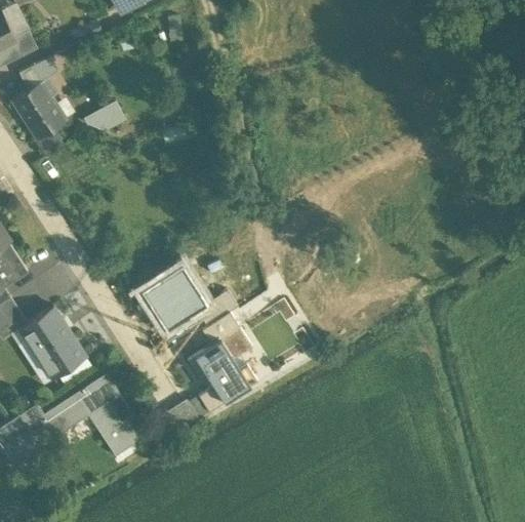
[(115,0),(120,10),(142,0),(115,0)]
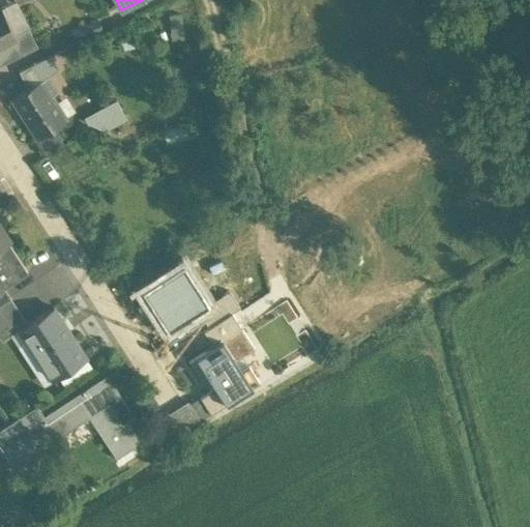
[(1,11),(0,11),(0,68),(37,50),(28,31),(15,38),(1,11)]
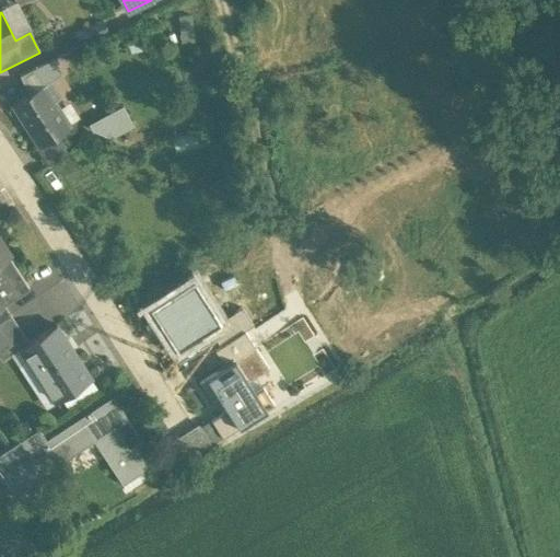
[(191,18),(182,18),(183,43),(193,43),(191,18)]
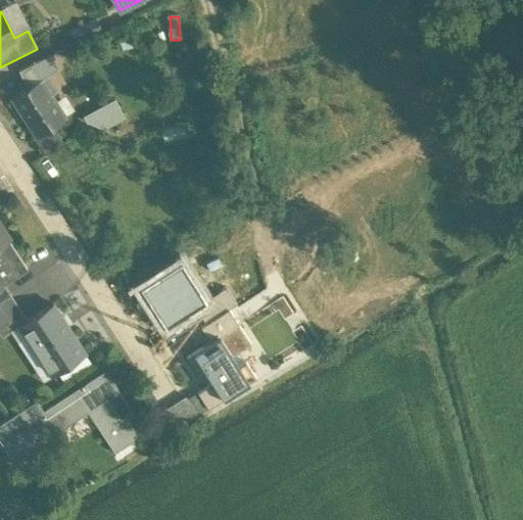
[(34,63),(41,79),(59,71),(51,55),(34,63)]
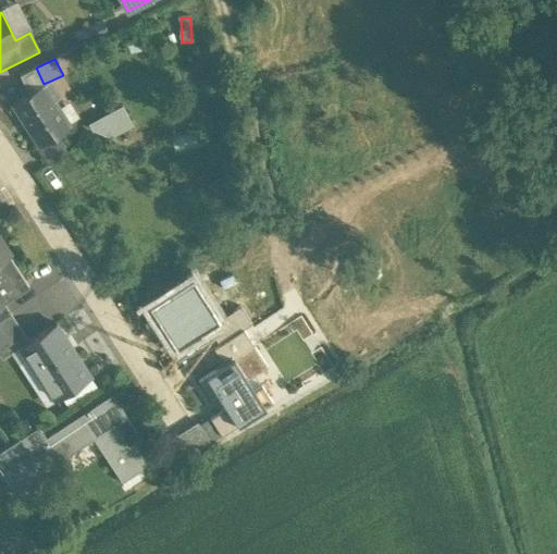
[(24,78),(35,93),(45,85),(34,71),(24,78)]
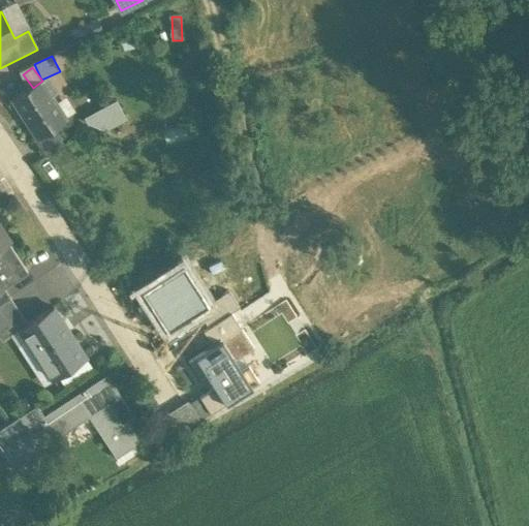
[(47,81),(12,102),(36,140),(37,141),(54,129),(65,122),(49,96),(54,92),(47,81)]
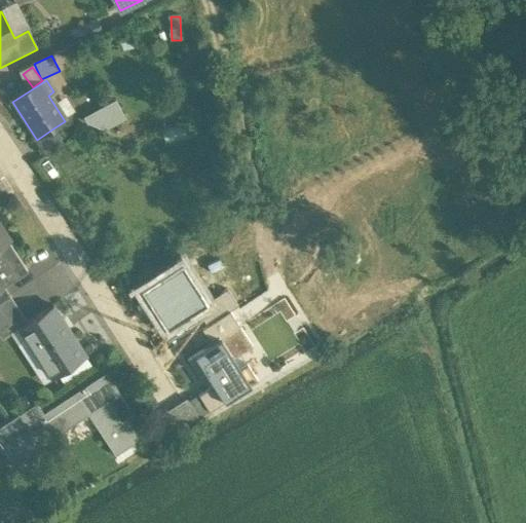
[(84,115),(94,137),(126,123),(117,102),(84,115)]
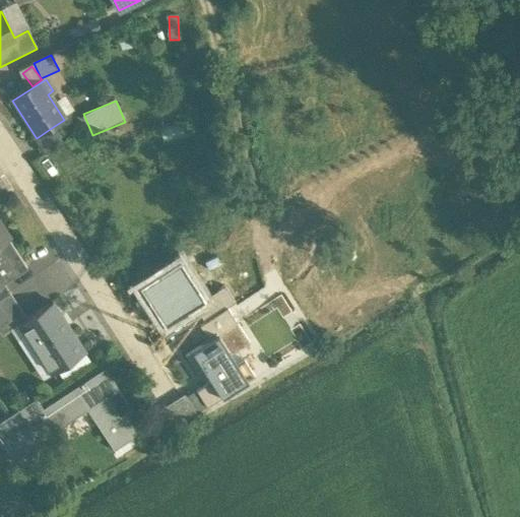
[(53,127),(37,138),(36,137),(33,139),(41,152),(61,139),(53,127)]
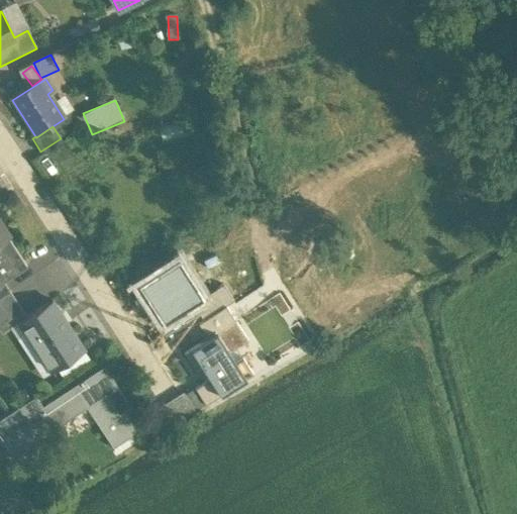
[(0,244),(7,240),(10,238),(0,222),(0,244)]
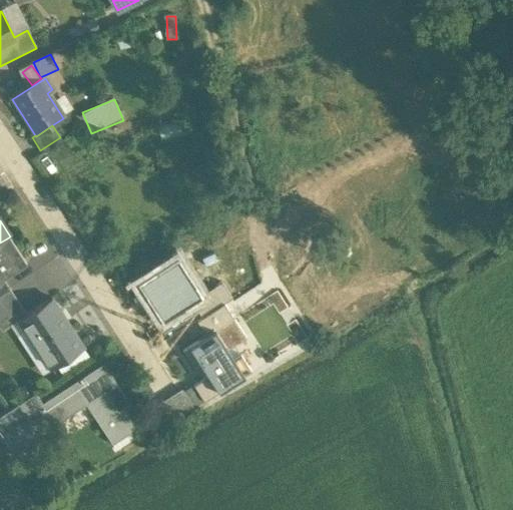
[(7,238),(0,242),(0,283),(4,282),(25,267),(7,238)]
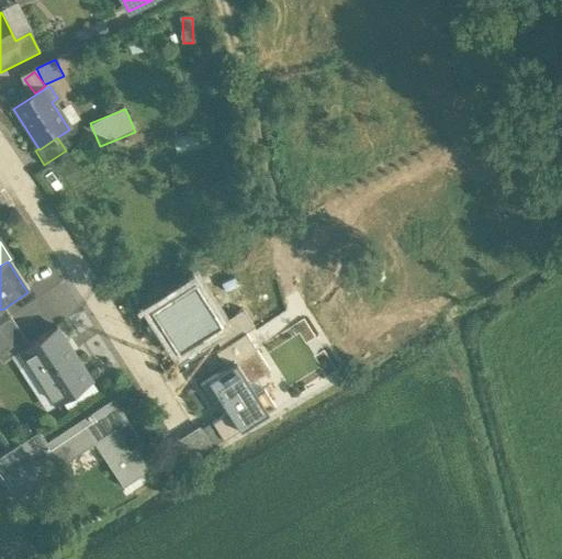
[(195,283),(159,306),(176,331),(171,334),(183,351),(211,334),(223,325),(195,283)]
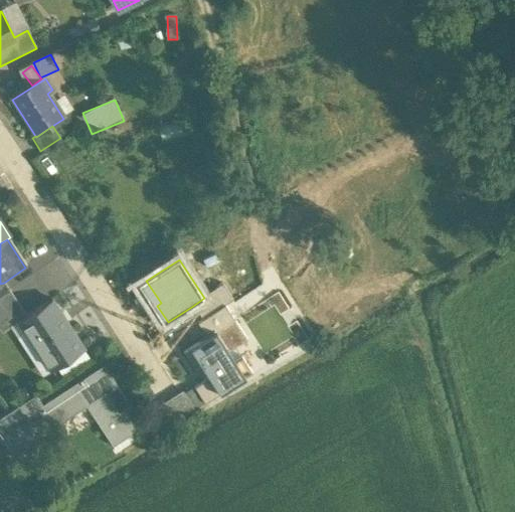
[(4,283),(0,284),(0,299),(10,293),(4,283)]
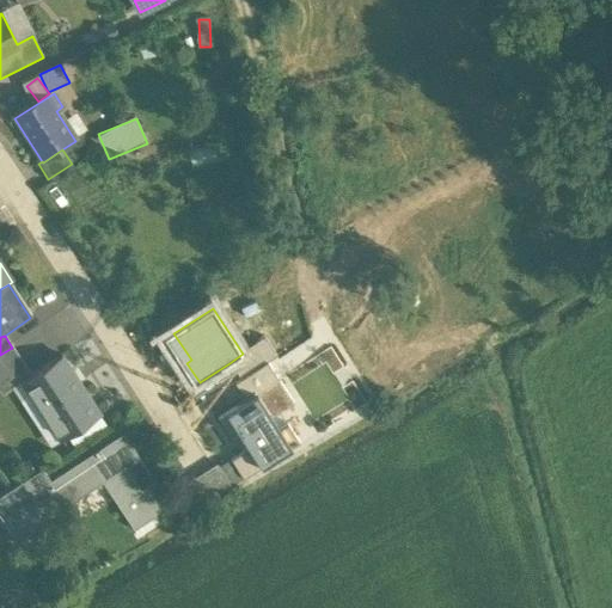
[(243,354),(230,363),(242,380),(268,363),(275,357),(264,341),(243,354)]
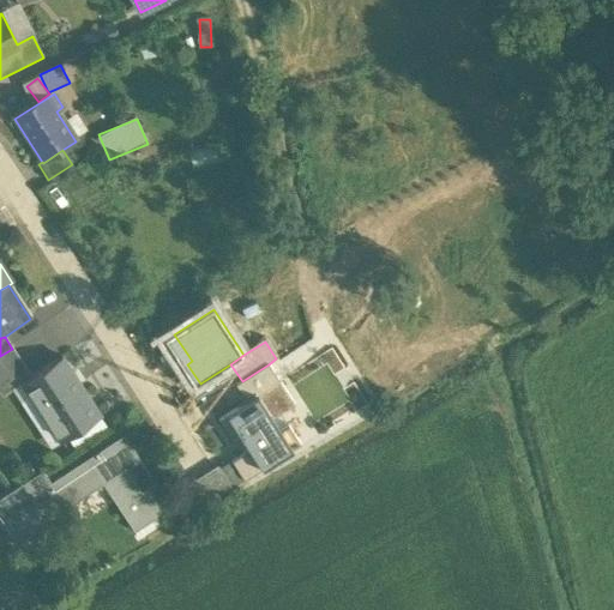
[(12,349),(0,356),(0,394),(2,399),(24,385),(24,384),(23,384),(32,379),(12,349)]
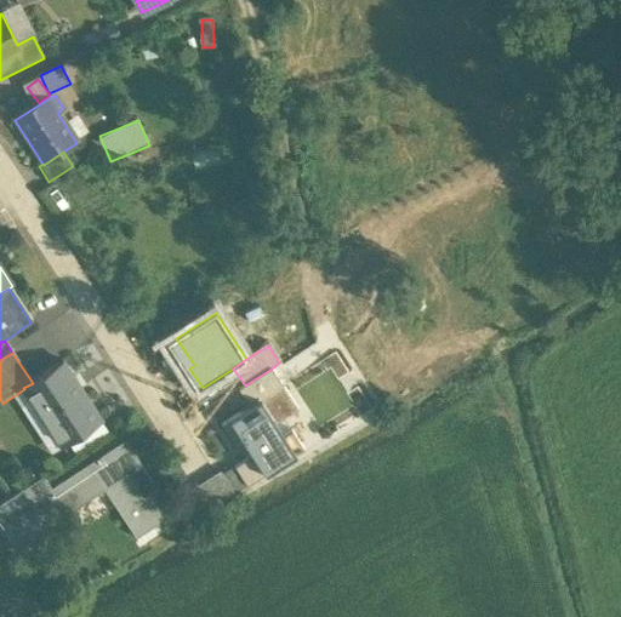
[(33,383),(24,388),(24,389),(62,447),(101,422),(62,363),(33,383)]
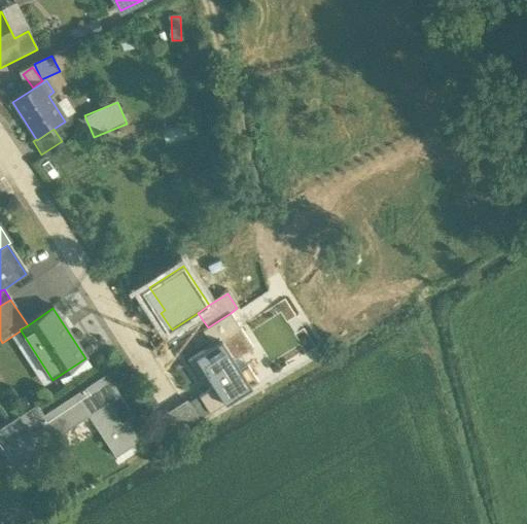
[(208,327),(202,330),(212,346),(240,327),(231,313),(208,327)]
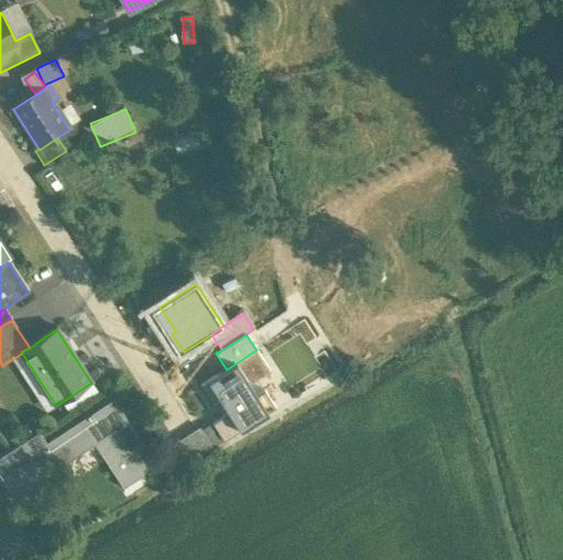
[(227,370),(201,386),(214,407),(225,401),(232,412),(213,424),(225,440),(277,407),(265,390),(253,397),(246,386),(271,371),(256,350),(227,370)]
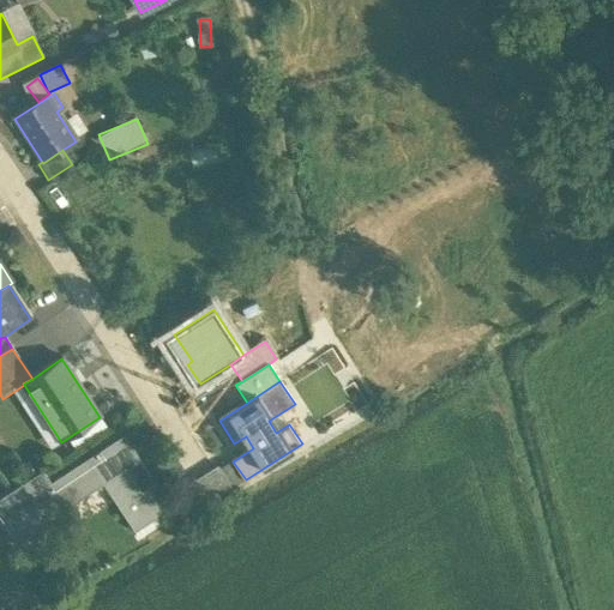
[(142,493),(122,464),(137,454),(125,436),(52,483),(49,484),(53,490),(64,506),(101,481),(134,532),(157,518),(142,494),(142,493)]
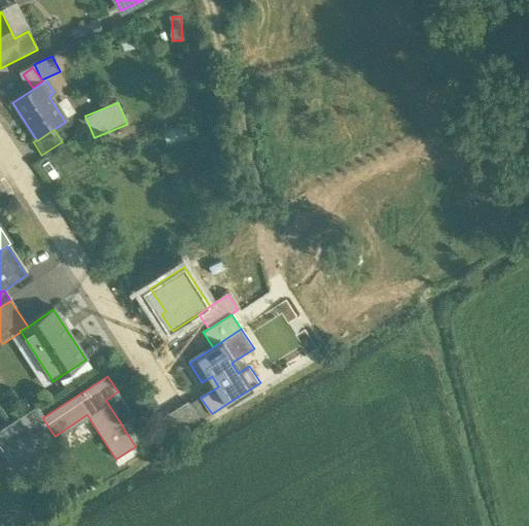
[(188,402),(163,419),(178,439),(203,425),(188,402)]
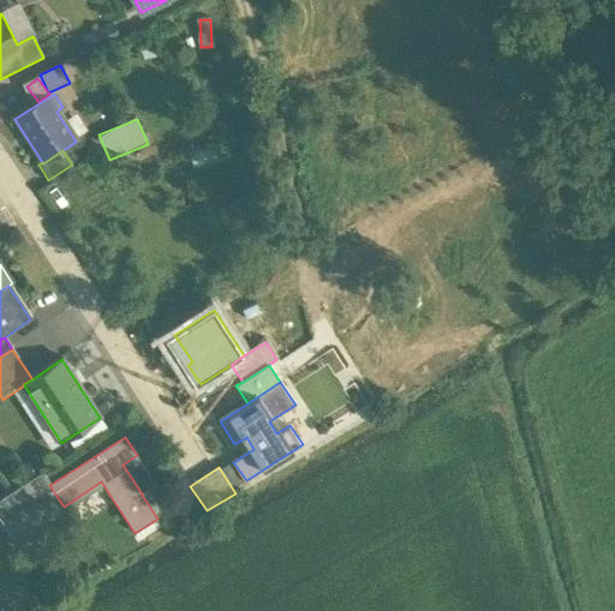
[(43,472),(0,501),(0,519),(21,551),(48,534),(30,505),(53,491),(49,485),(52,484),(43,472)]
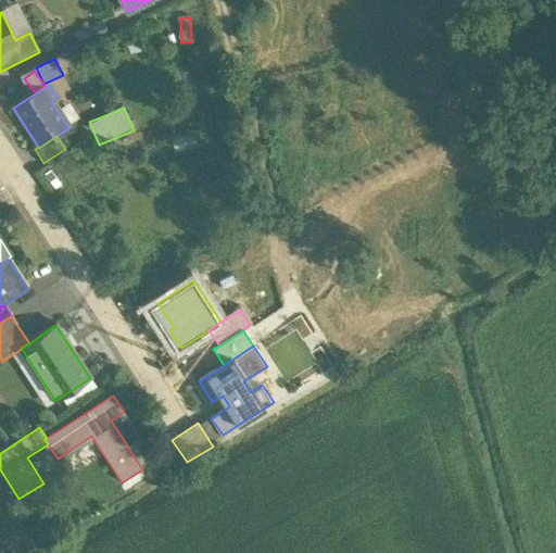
[(155,461),(141,439),(128,447),(128,448),(142,469),(155,461)]
